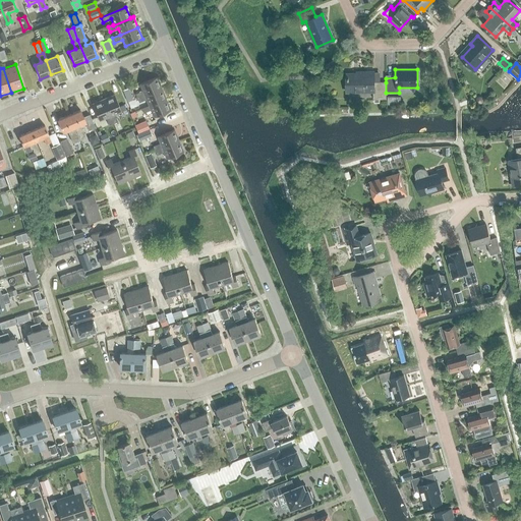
[(386,93),(386,82),(373,82),(373,72),(360,72),(360,73),(345,74),(346,93),(373,93),(373,99),(379,99),(386,99),(386,93)]
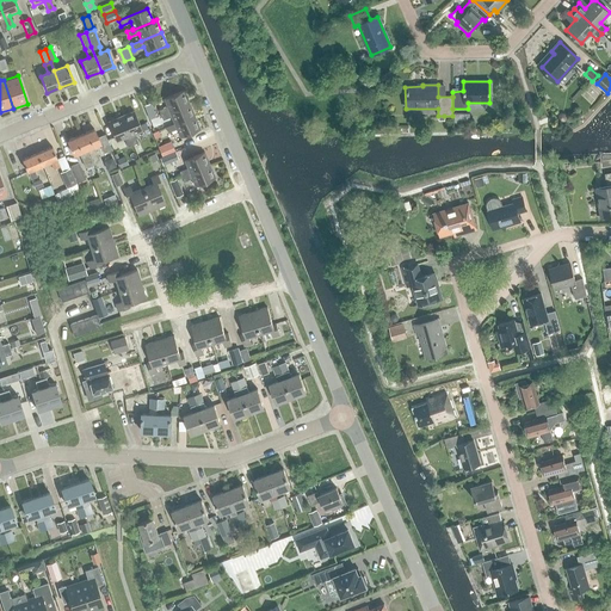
[(159,111),(160,115),(189,103),(184,91),(164,99),(167,107),(159,111)]
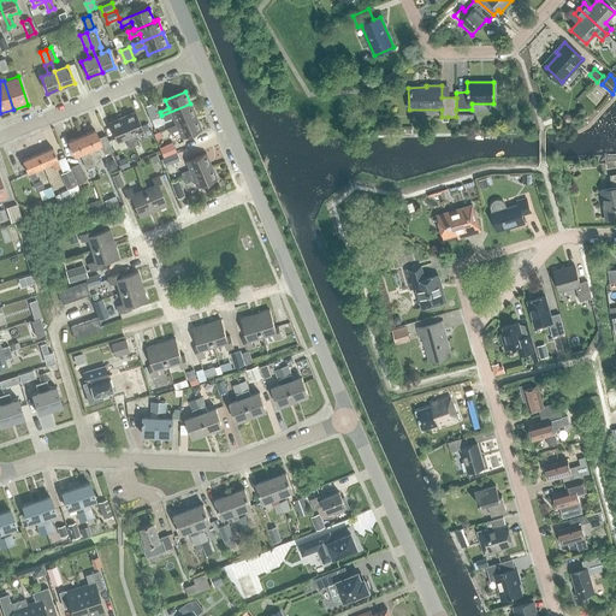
[(172,118),(176,125),(196,117),(190,104),(161,116),(164,122),(172,118)]
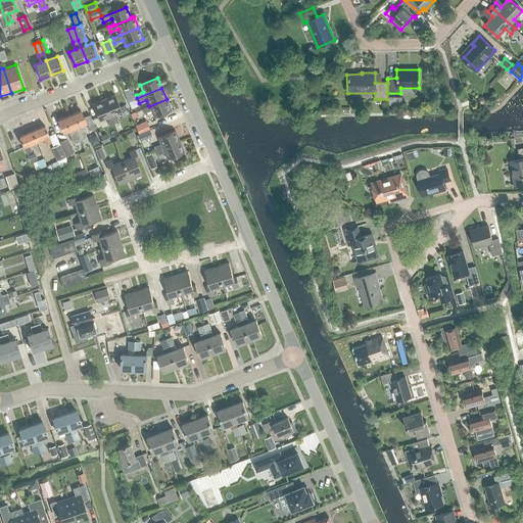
[(129,89),(123,91),(128,102),(133,100),(129,89)]
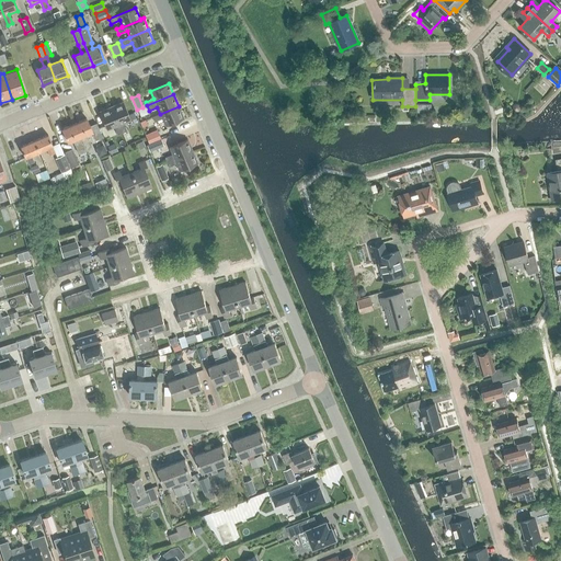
[(122,134),(126,144),(130,141),(123,124),(130,121),(128,115),(123,102),(111,107),(122,134)]
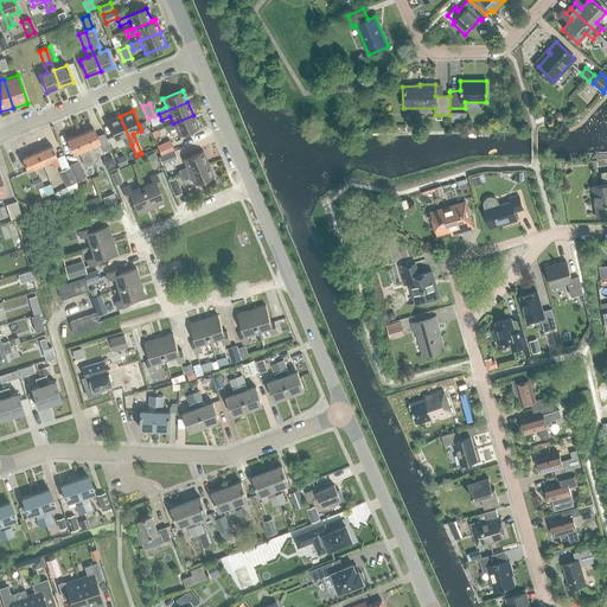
[(193,115),(173,123),(165,127),(167,133),(176,129),(178,136),(198,128),(193,115)]
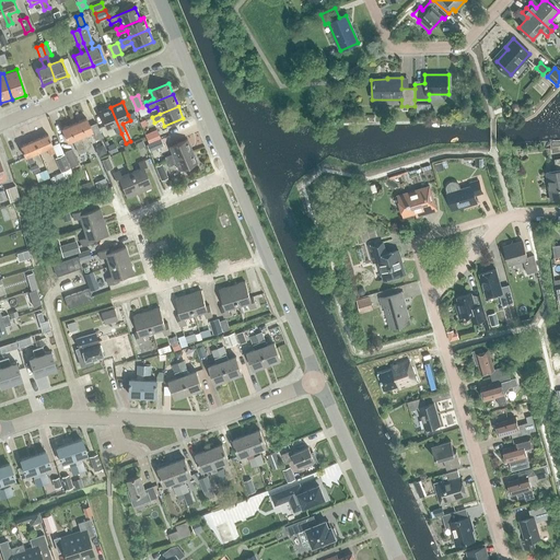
[(117,135),(121,133),(111,107),(98,112),(106,130),(114,127),(117,135)]
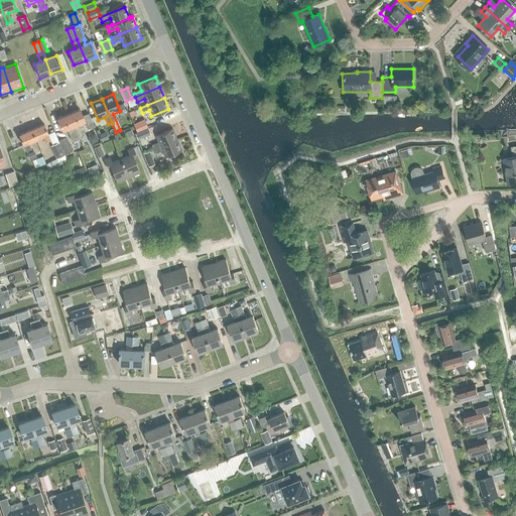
[(79,109),(68,114),(79,139),(85,136),(79,124),(85,122),(88,129),(94,126),(88,114),(83,117),(79,109)]
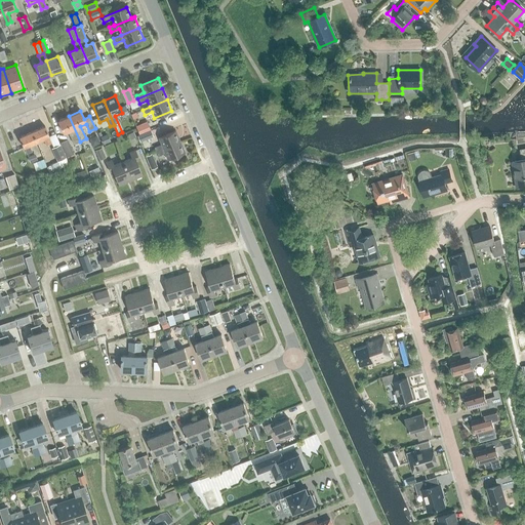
[(80,142),(69,116),(57,121),(64,133),(68,131),(73,145),(80,142)]
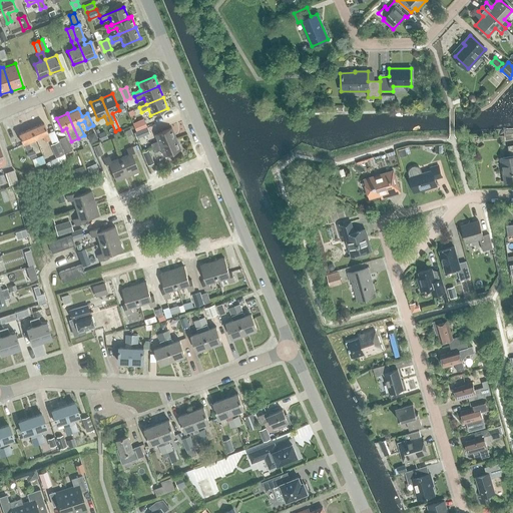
[(135,132),(146,127),(144,121),(133,126),(135,132)]
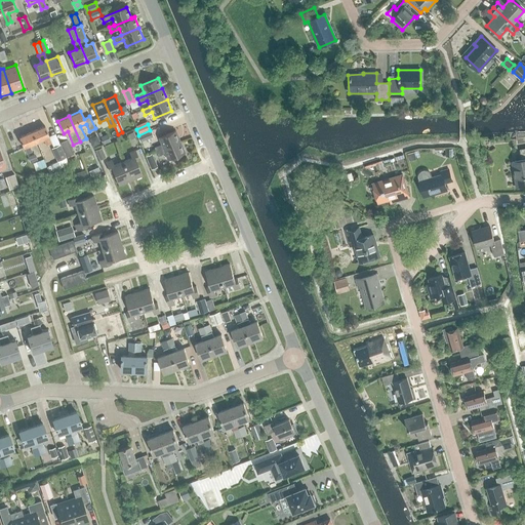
[(44,126),(31,132),(36,143),(43,139),(46,146),(51,144),(48,136),(49,136),(44,126)]
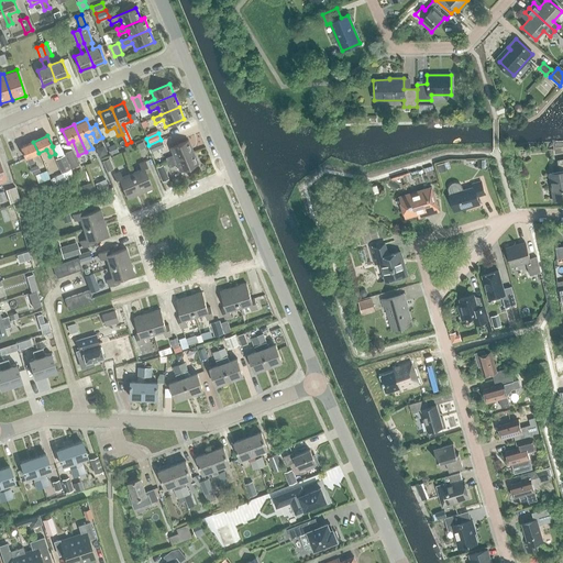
[(147,146),(150,153),(164,146),(162,140),(147,146)]
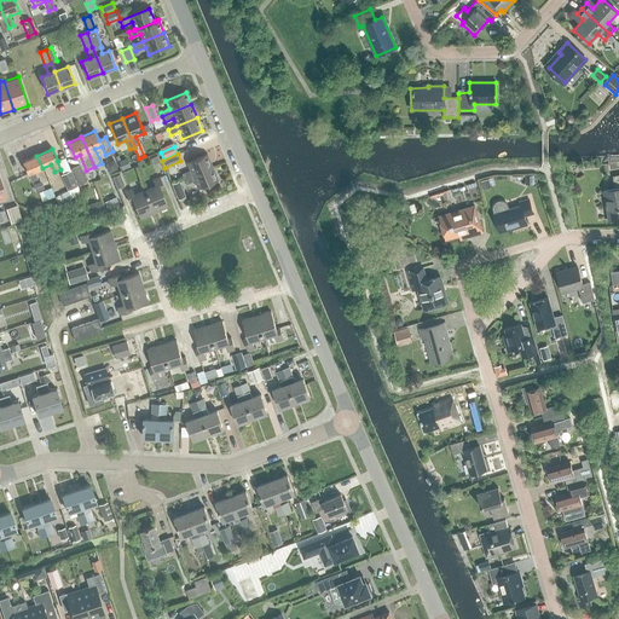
[(181,174),(184,179),(212,167),(207,155),(186,163),(190,171),(181,174)]
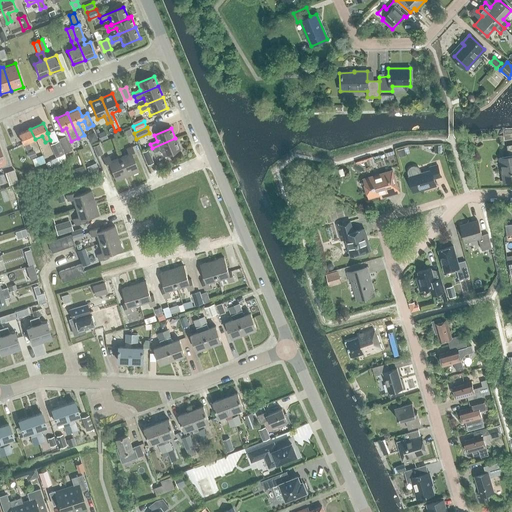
[(30,129),(18,134),(22,144),(23,144),(25,150),(30,148),(28,142),(35,139),(30,129)]
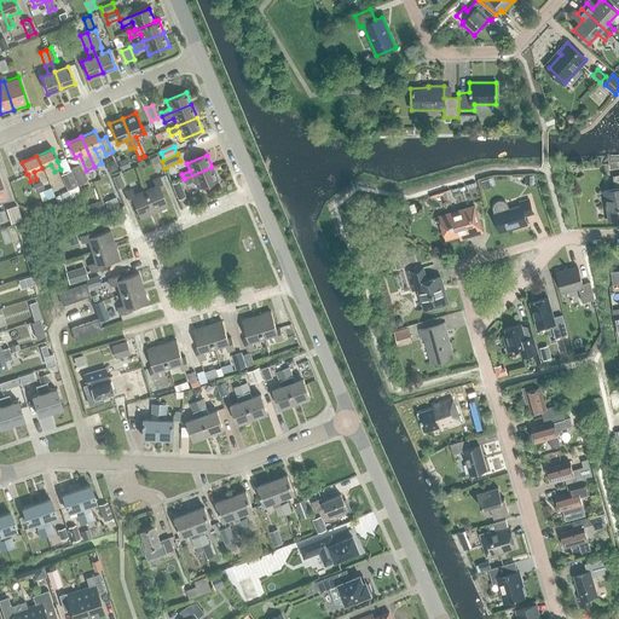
[(86,181),(79,166),(77,166),(74,157),(67,160),(70,169),(71,168),(77,185),(79,185),(80,187),(77,189),(80,195),(84,194),(80,186),(86,184),(85,183),(86,181)]
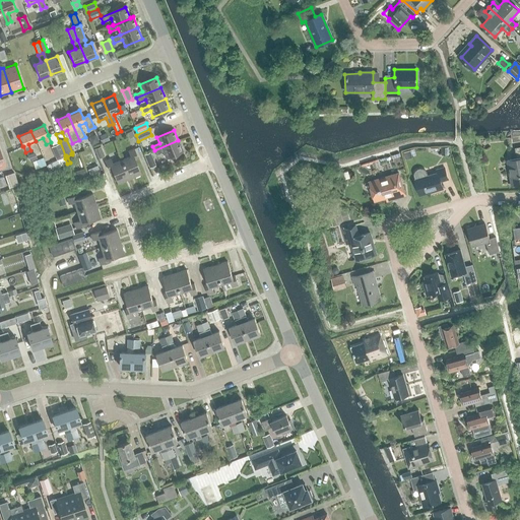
[(178,140),(154,150),(155,155),(163,152),(166,158),(183,151),(178,140)]
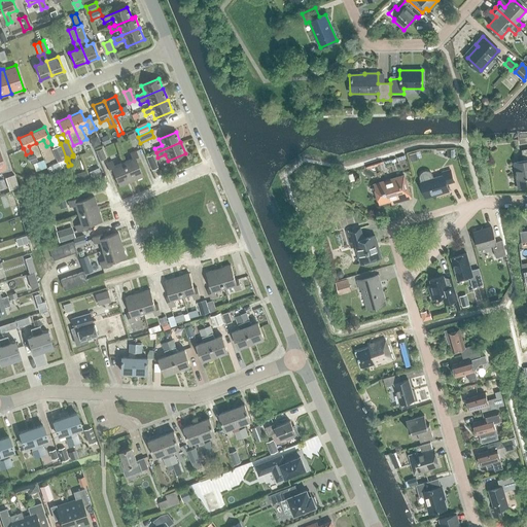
[(66,159),(60,145),(51,149),(57,163),(66,159)]
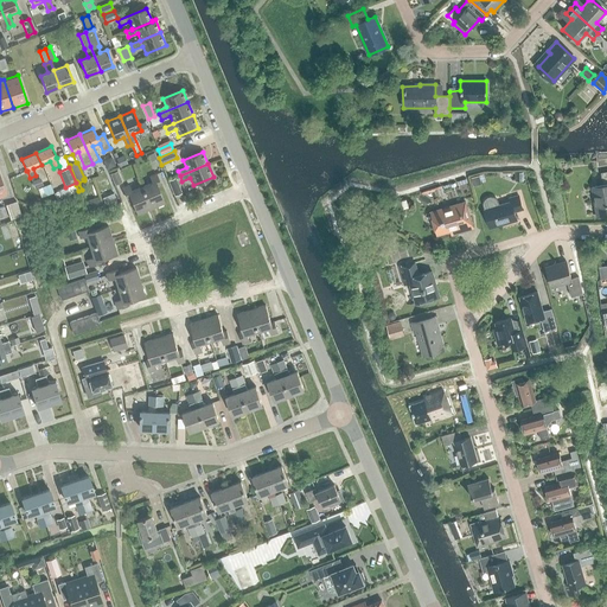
[(122,183),(117,171),(110,174),(115,186),(122,183)]
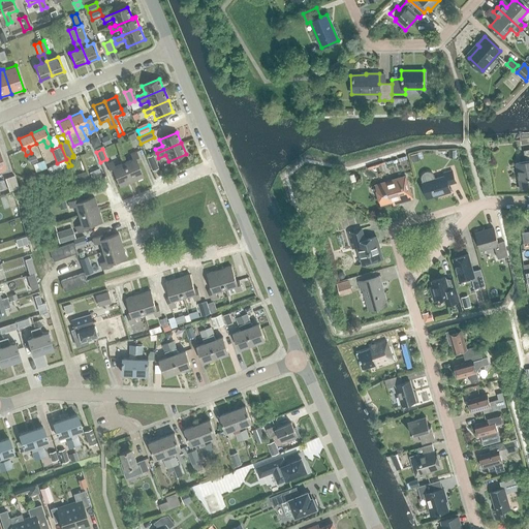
[(517,164),(521,187),(528,185),(528,150),(524,151),(526,163),(517,164)]
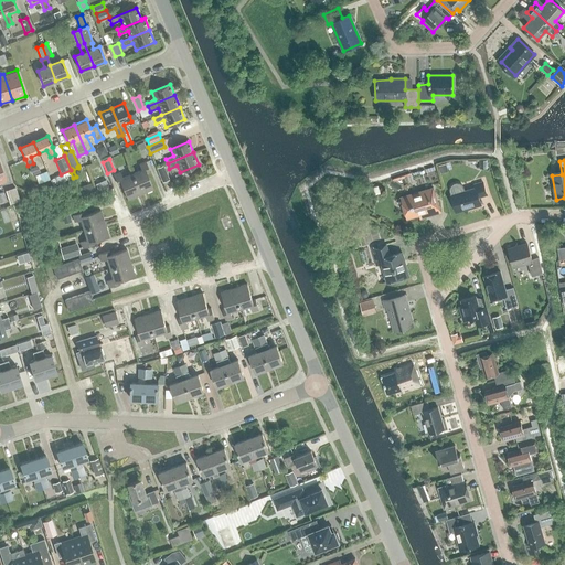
[(141,170),(132,174),(140,194),(153,189),(147,173),(149,172),(145,162),(139,164),(141,170)]
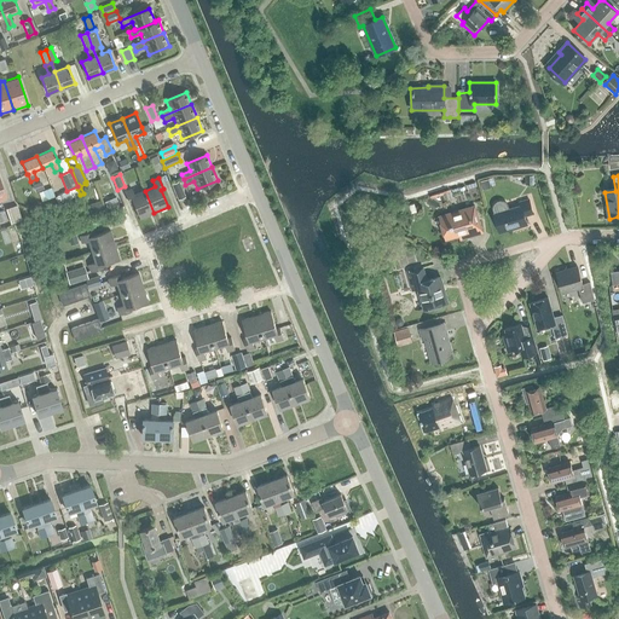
[(172,185),(178,201),(185,197),(179,181),(172,185)]
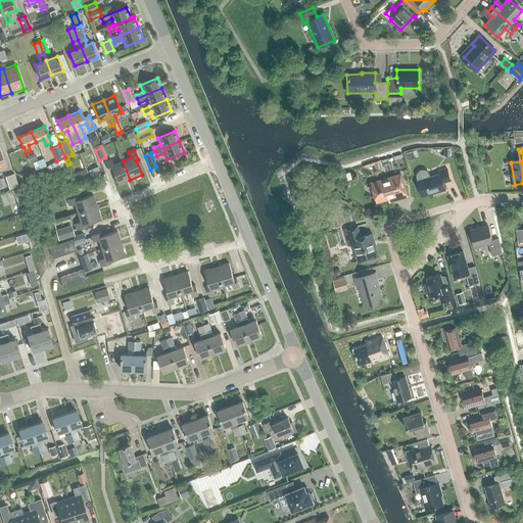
[(38,170),(47,164),(44,158),(35,162),(38,170)]
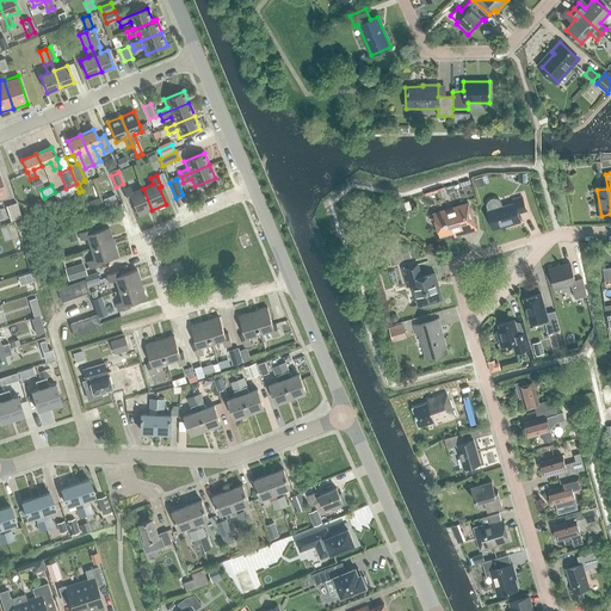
[(152,210),(143,189),(133,193),(129,186),(123,190),(128,201),(131,199),(139,216),(152,210)]
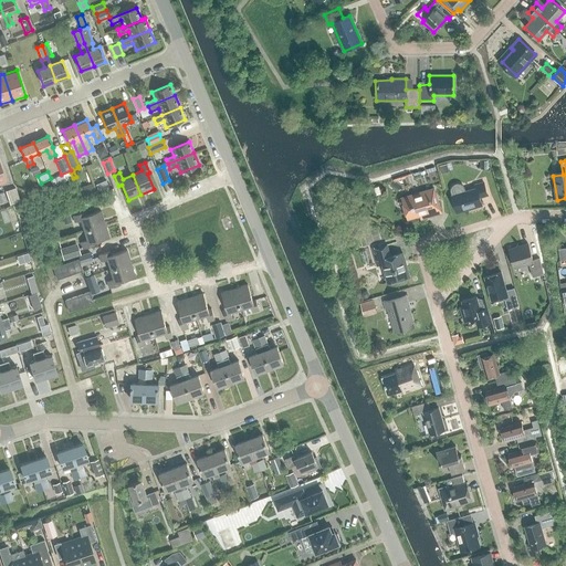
[(108,188),(105,180),(95,185),(98,192),(108,188)]
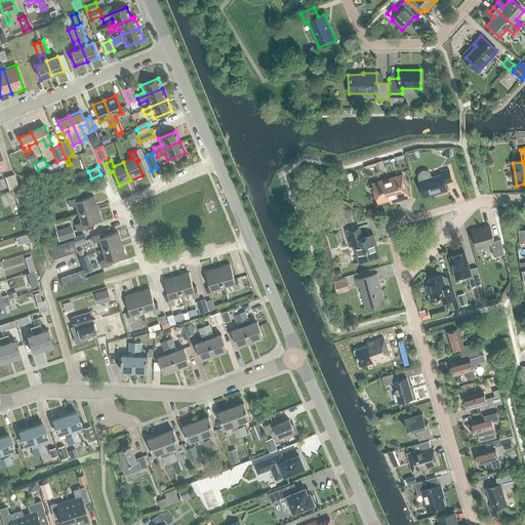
[(421,171),(419,173),(418,175),(418,177),(419,182),(418,182),(422,196),(437,192),(437,194),(446,191),(444,184),(451,182),(448,169),(440,171),(441,174),(431,177),(430,174),(428,172),(426,171),(423,171),(421,171)]
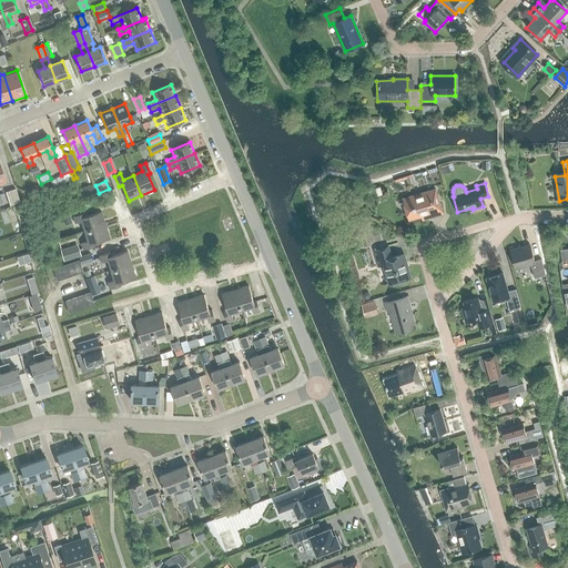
[(93,189),(84,191),(85,198),(94,194),(93,189)]
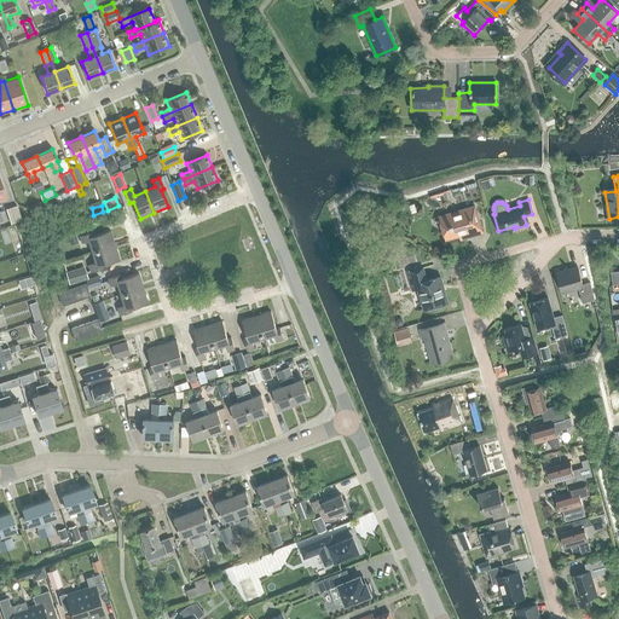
[(16,207),(6,210),(11,224),(21,220),(16,207)]
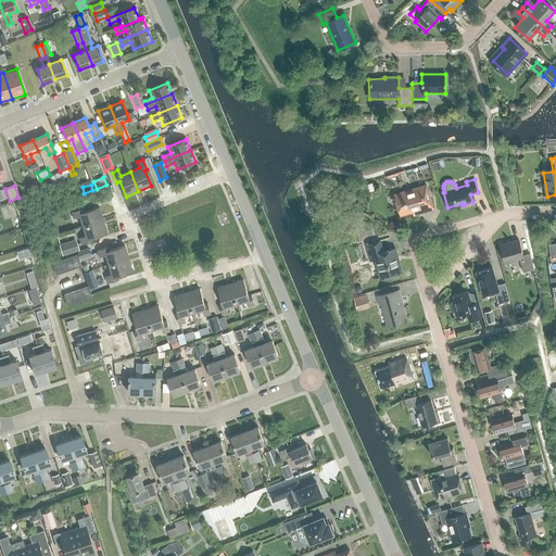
[(426,186),(394,194),(400,216),(413,212),(414,216),(433,210),(426,186)]
